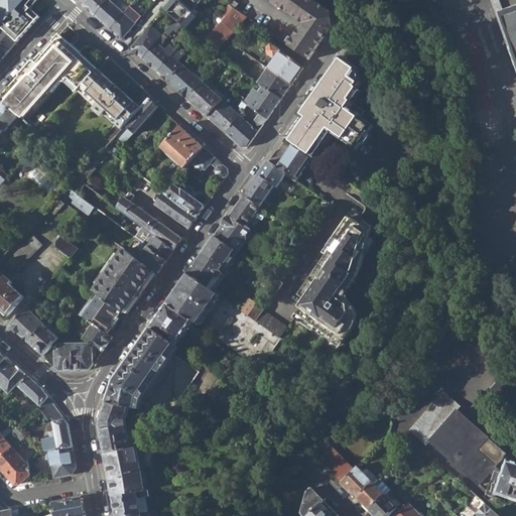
[(0,0),(0,2),(14,14),(26,0),(0,0)]
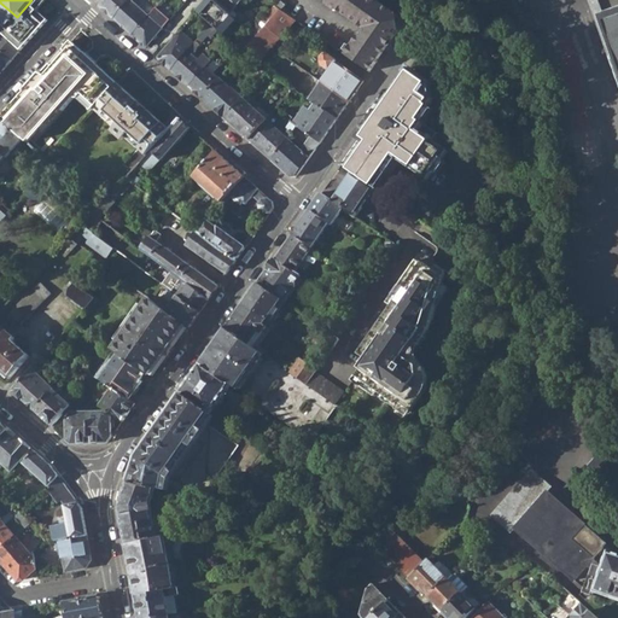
[(36,0),(7,33),(4,29),(1,33),(21,51),(58,9),(47,0),(36,0)]
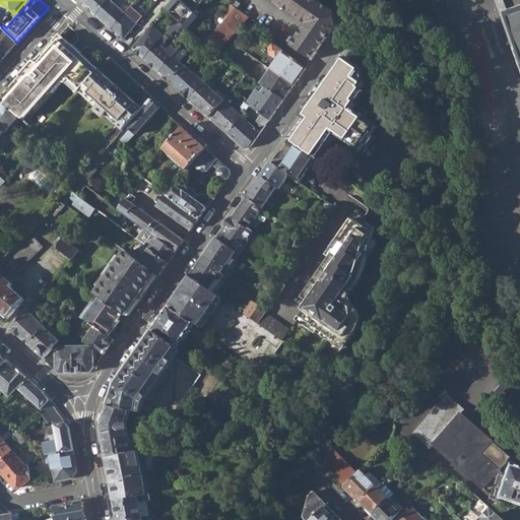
[(88,0),(83,6),(111,30),(123,41),(142,18),(132,8),(126,13),(116,5),(119,2),(117,0),(88,0)]
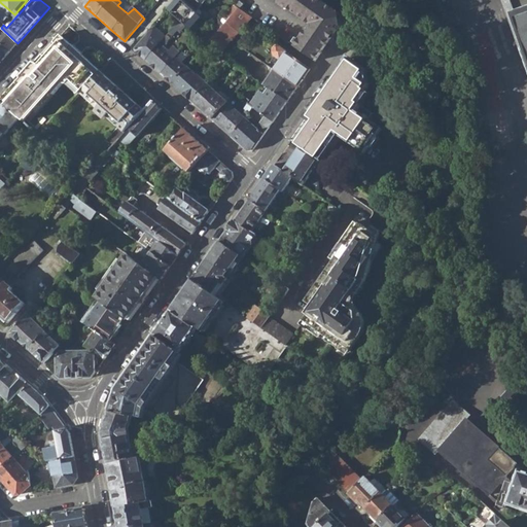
[(176,0),(167,11),(179,22),(182,24),(185,27),(197,12),(183,0),(176,0)]
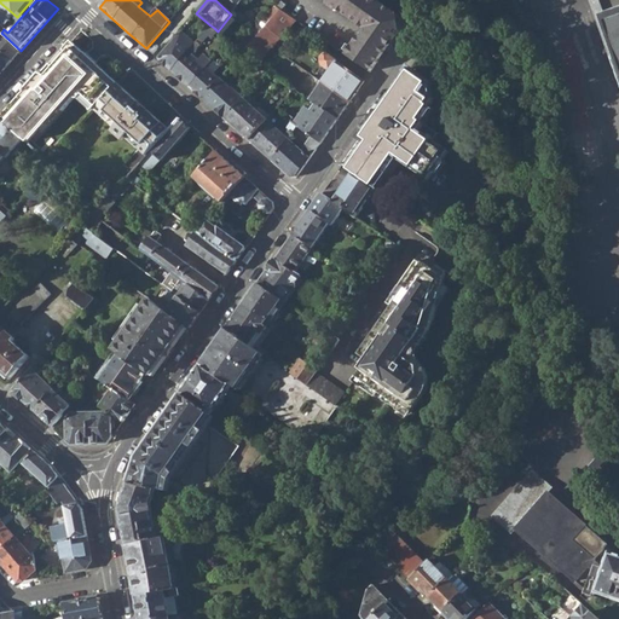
[(215,0),(231,15),(243,0),(215,0)]
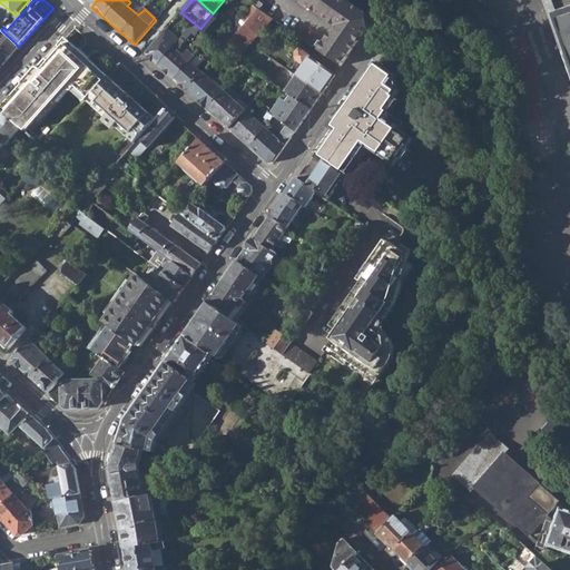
[(334,28),(333,30),(344,37),(349,31),(361,40),(370,29),(366,15),(345,0),(295,0),(301,3),(300,6),(308,11),(310,10),(334,28)]
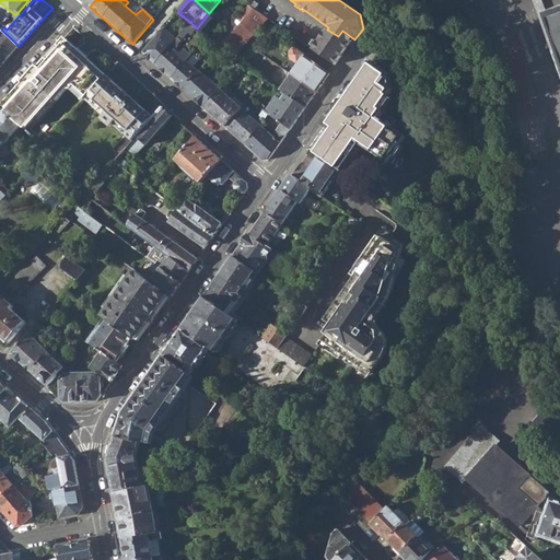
[(534,0),(532,0),(559,82),(559,76),(552,53),(534,0)]
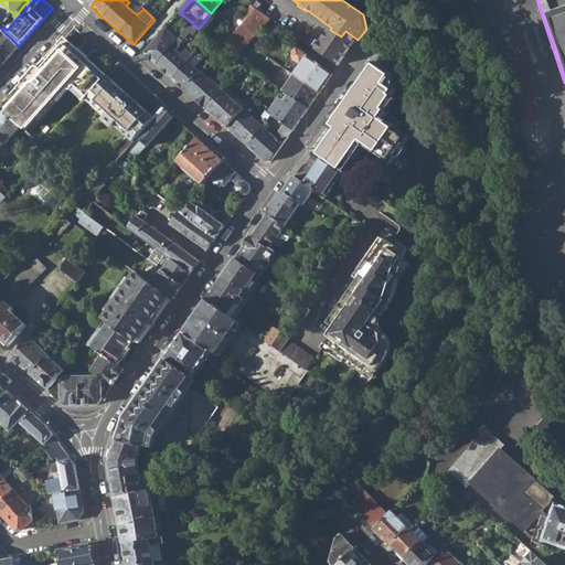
[(539,0),(557,53),(562,52),(551,17),(552,16),(546,0),(539,0)]
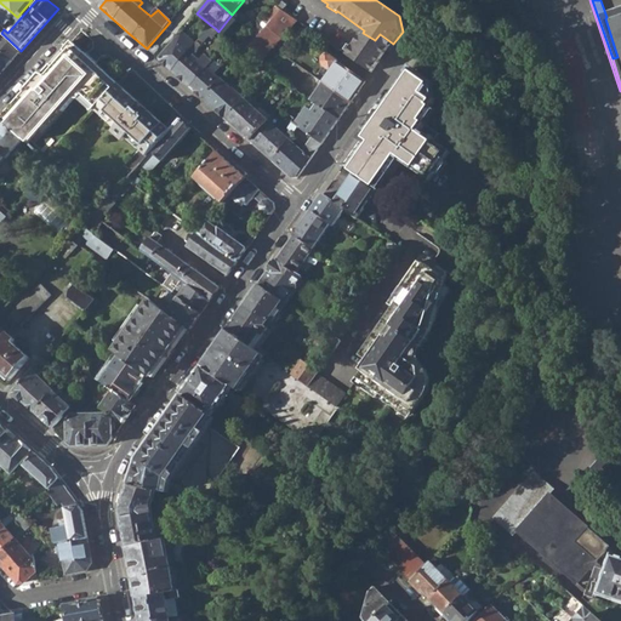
[(262,12),(271,22),(273,21),(277,16),(274,13),(269,12),(265,9),(262,12)]
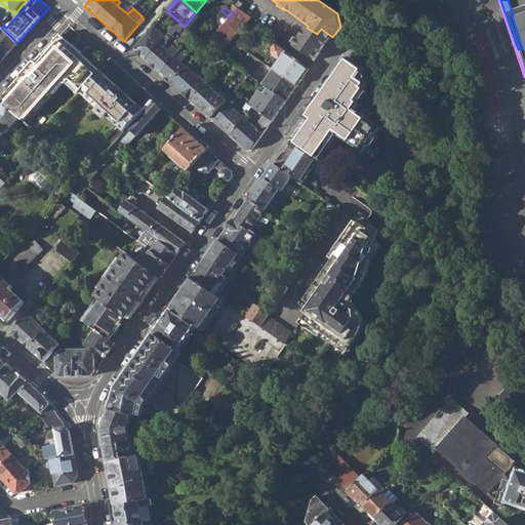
[(231,17),(243,27),(250,19),(238,9),(234,13),(231,17)]
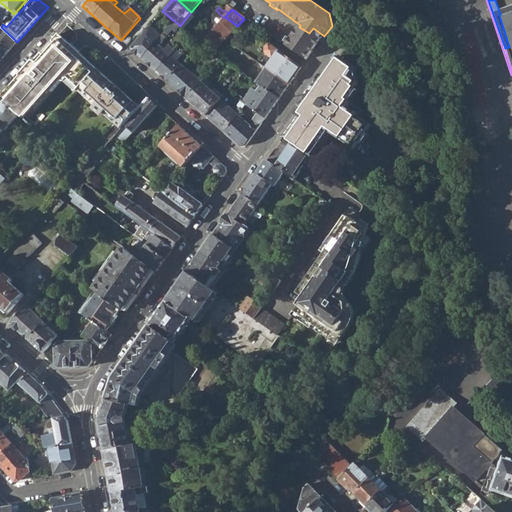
[(511,10),(500,14),(499,15),(509,47),(505,48),(511,69),(511,10)]
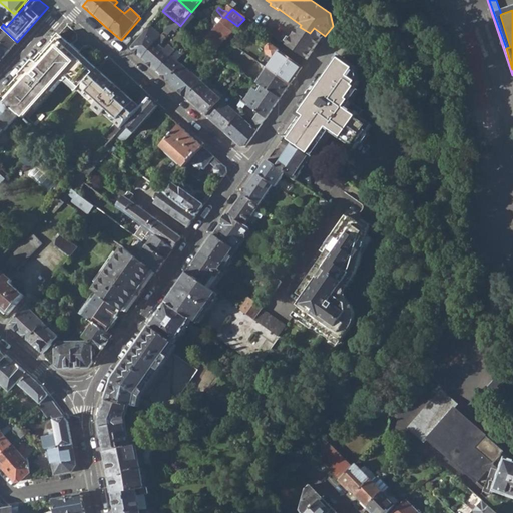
[(218,24),(231,33),(237,26),(225,17),(223,18),(218,24)]
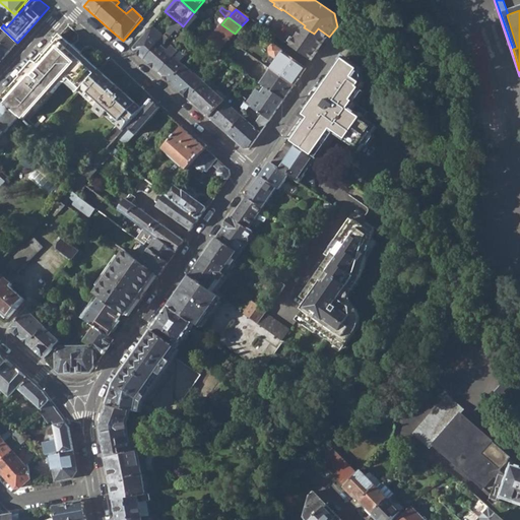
[(163,37),(156,43),(160,46),(180,23),(177,21),(163,37)]
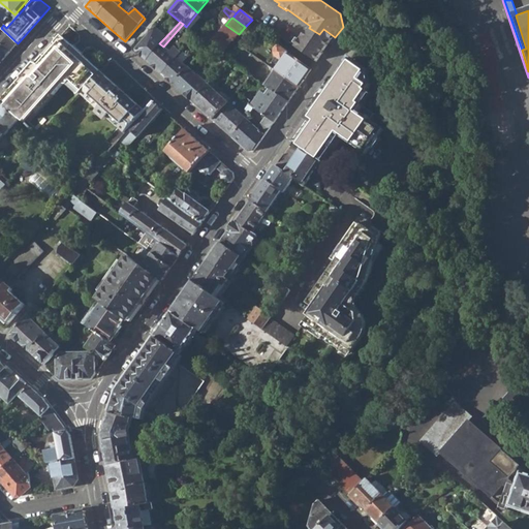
[(219,32),(231,41),(239,34),(225,25),(219,32)]
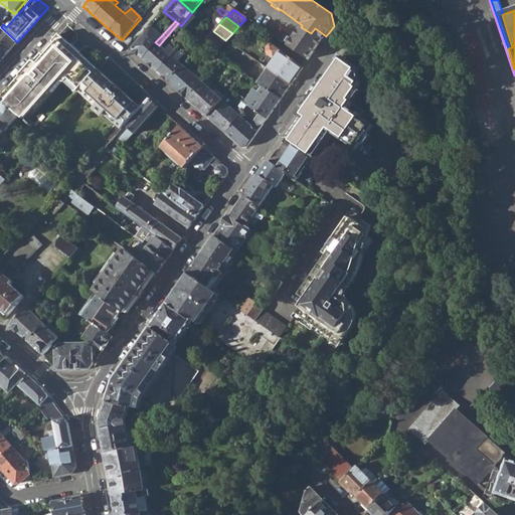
[(0,60),(17,42),(1,27),(0,26),(0,60)]
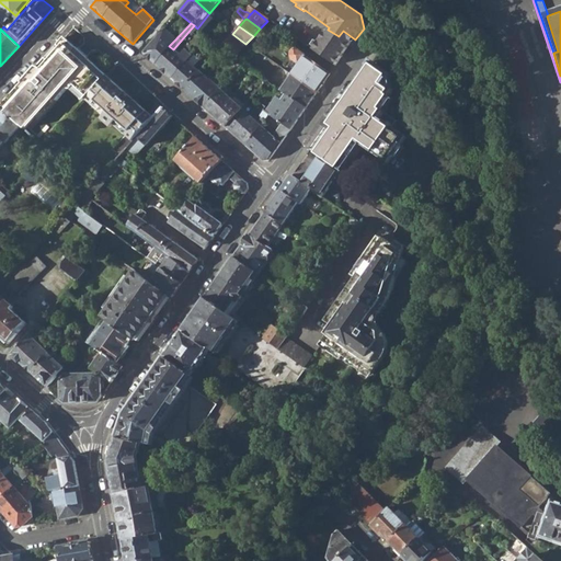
[(162,30),(144,52),(144,54),(153,64),(169,46),(175,39),(162,30)]
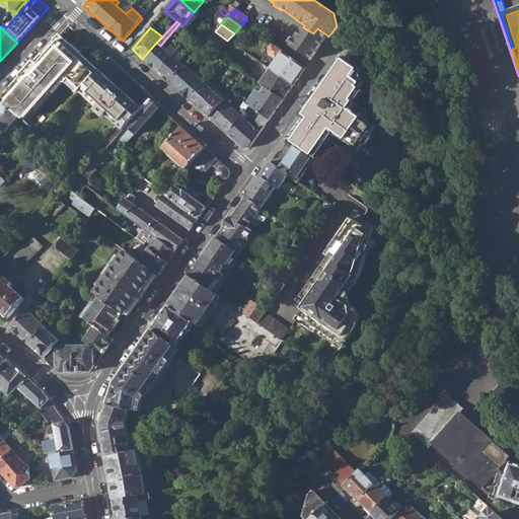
[(290,47),(305,58),(312,49),(317,53),(328,36),(317,28),(313,33),(303,27),(290,47)]
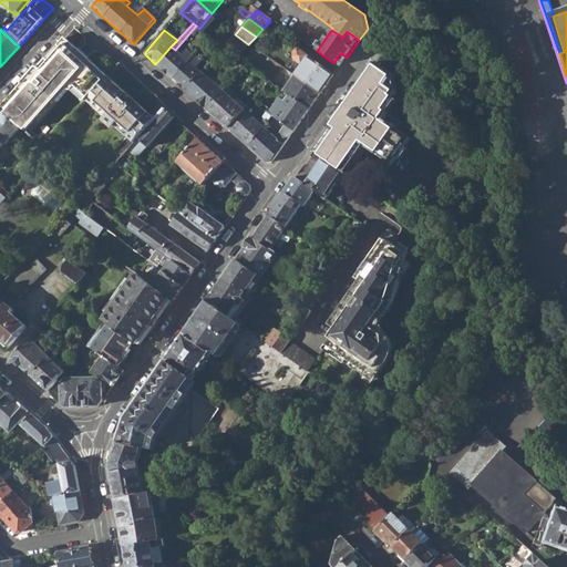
[(228,42),(241,52),(248,44),(235,34),(228,42)]
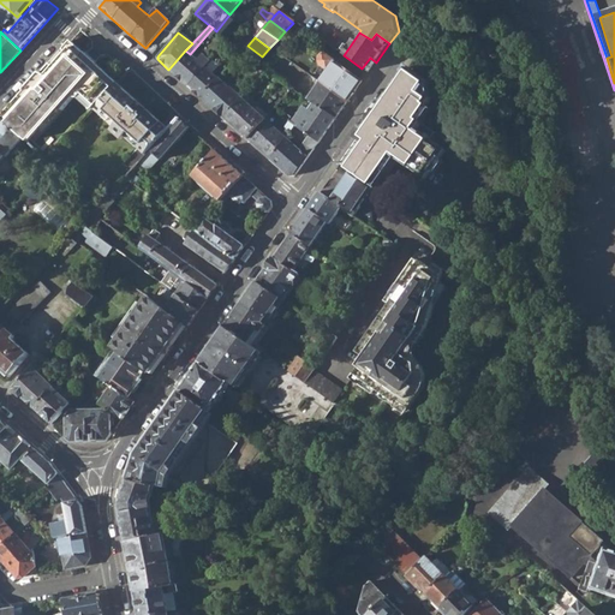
[(70,41),(0,118),(0,119),(23,139),(28,144),(40,130),(58,109),(61,113),(75,99),(77,99),(81,94),(95,106),(117,83),(70,41)]
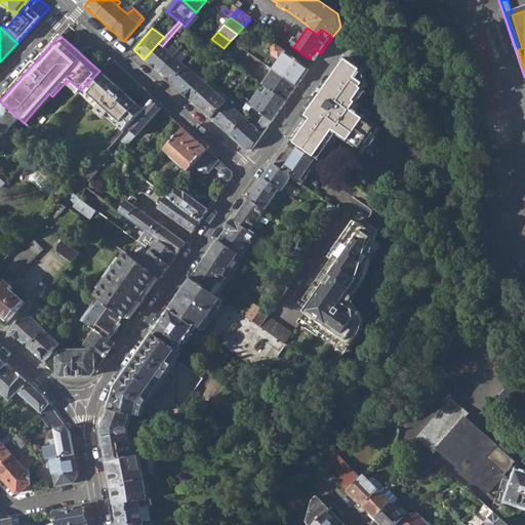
[(199,40),(205,46),(210,39),(207,36),(203,39),(201,38),(199,40)]
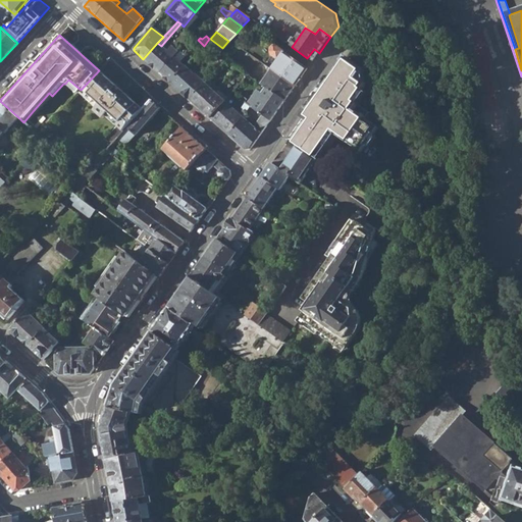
[(204,46),(216,54),(222,48),(210,39),(209,39),(204,46)]
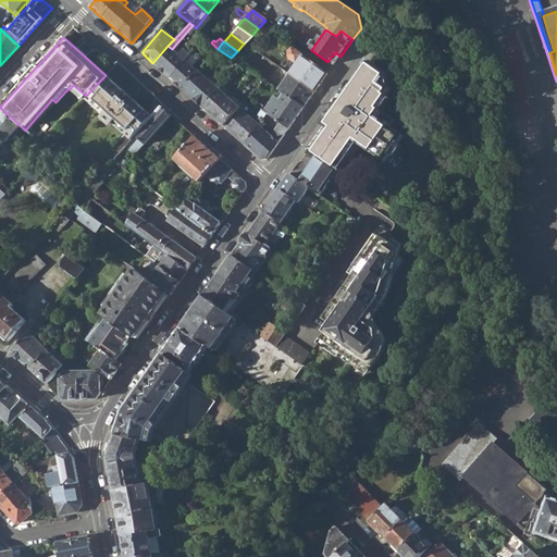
[(178,56),(172,49),(168,46),(152,63),(171,78),(186,61),(190,57),(183,50),(178,56)]
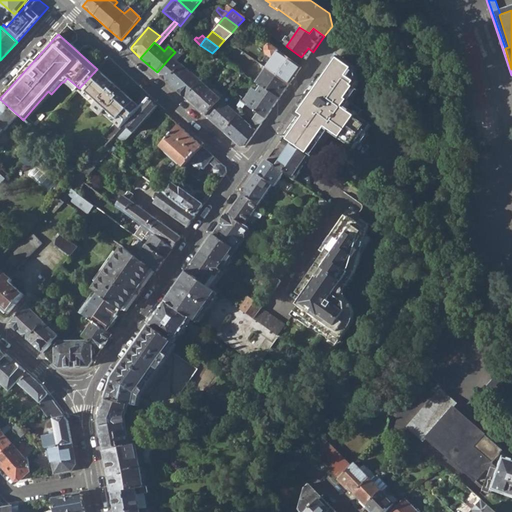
[(272,74),(287,87),(301,69),(269,46),(266,50),(266,55),(268,57),(264,62),(268,66),(266,69),(271,73),(272,74)]
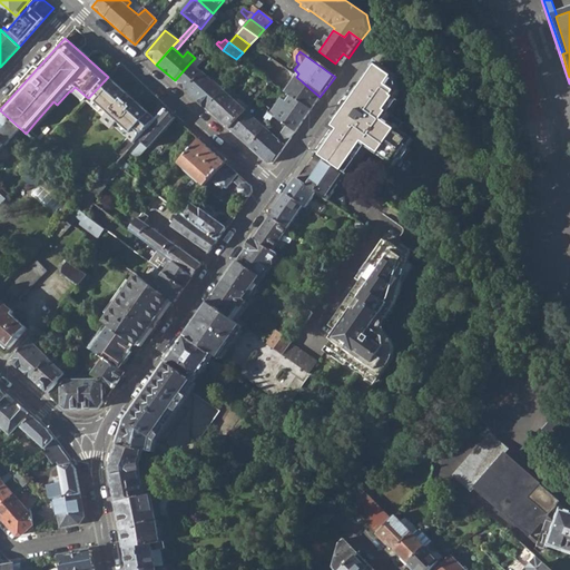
[(341,68),(349,58),(343,53),(335,64),(341,68)]
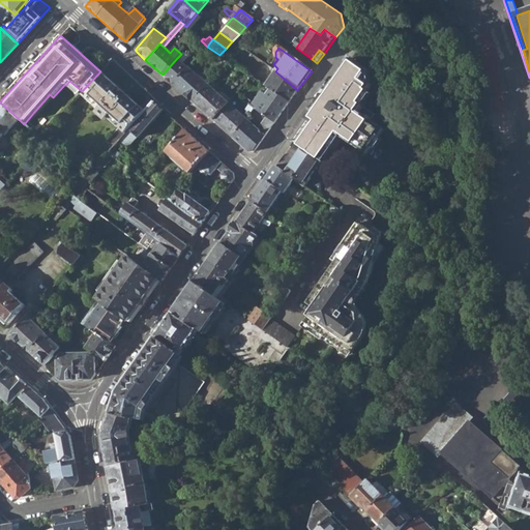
[(163,75),(173,84),(187,68),(177,58),(163,75)]
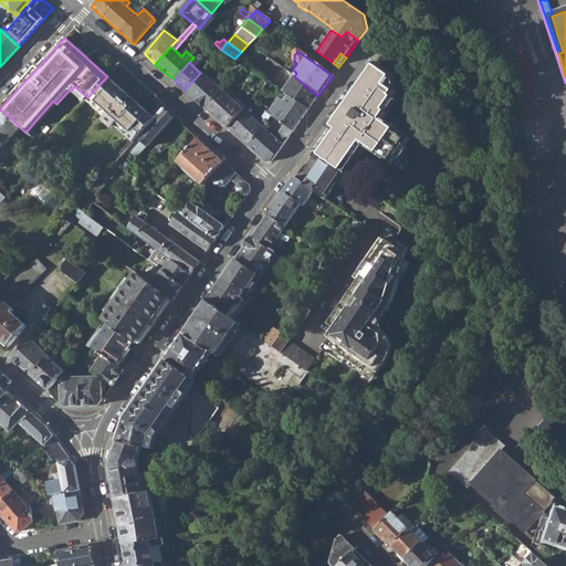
[(344,174),(347,176),(366,148),(391,166),(410,140),(396,130),(400,124),(388,115),(397,102),(394,98),(398,92),(389,85),(396,76),(376,62),(313,152),(323,158),(344,174)]
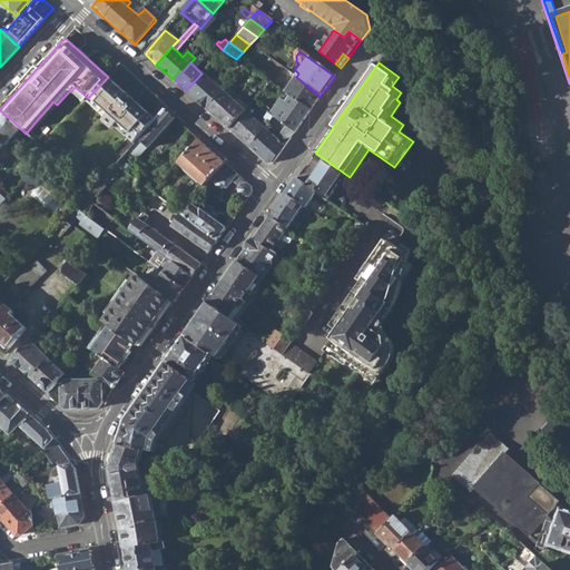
[(186,90),(207,109),(223,92),(202,74),(186,90)]
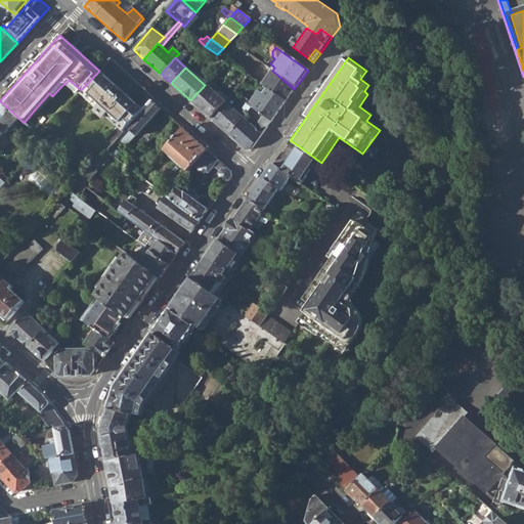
[(47,127),(92,167),(106,151),(114,144),(123,134),(123,133),(127,129),(143,111),(99,71),(78,93),(77,94),(47,127)]
